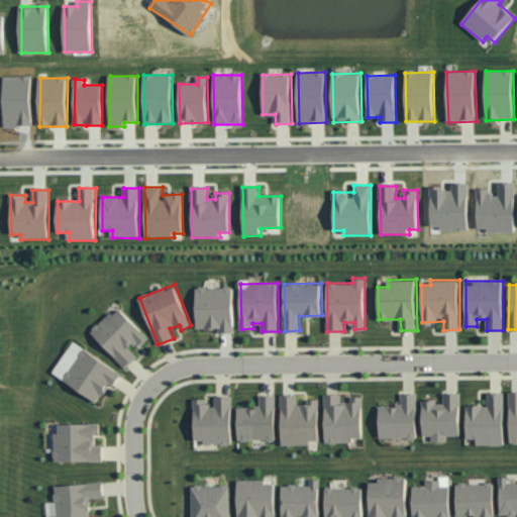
[(235,332),(234,287),(197,287),(198,328),(220,327),(221,332),(235,332)]
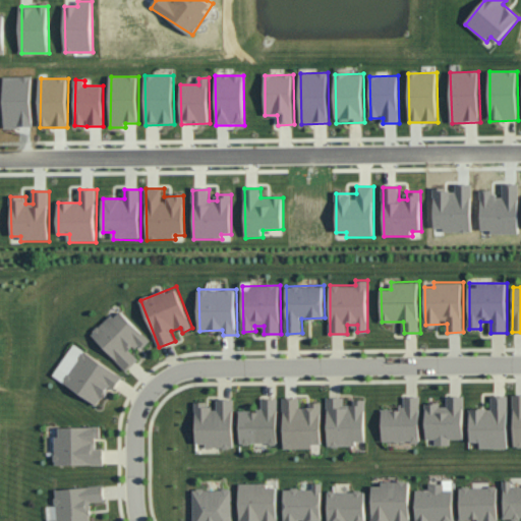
[(126,370),(139,359),(130,350),(137,344),(142,349),(151,340),(120,307),(92,335),(126,370)]
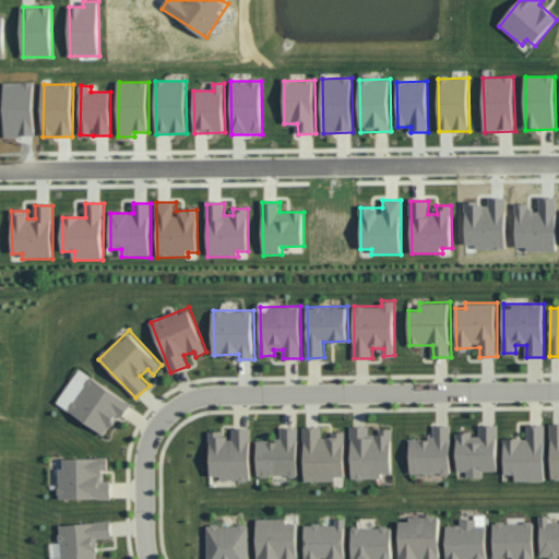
[(92,376),(81,368),(57,402),(68,409),(92,376)]
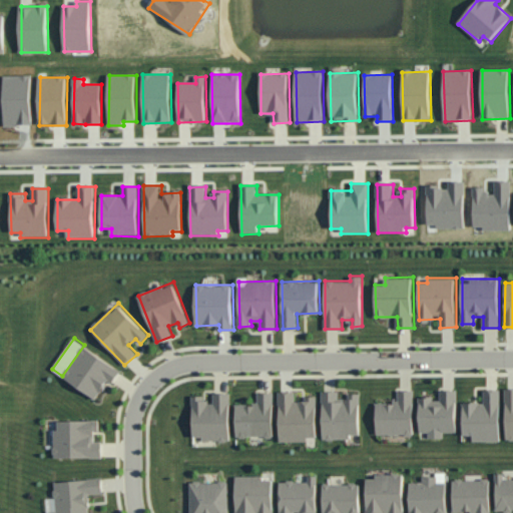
[(108,380),(113,384),(122,369),(83,346),(64,378),(97,398),(108,380)]
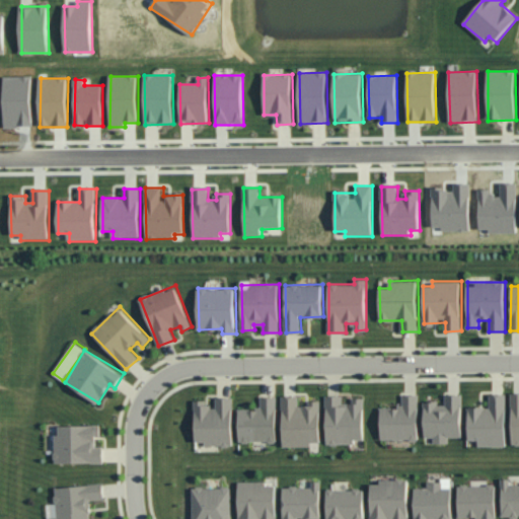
[(463,437),(463,393),(446,393),(446,401),(425,401),(425,437),(435,437),(435,442),(449,442),(449,437),(463,437)]
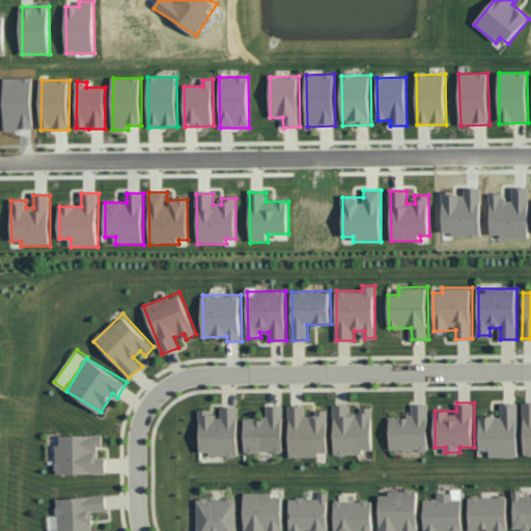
[(519,402),(502,402),(502,416),(480,416),(480,449),(491,449),(491,456),(519,456),(519,402)]
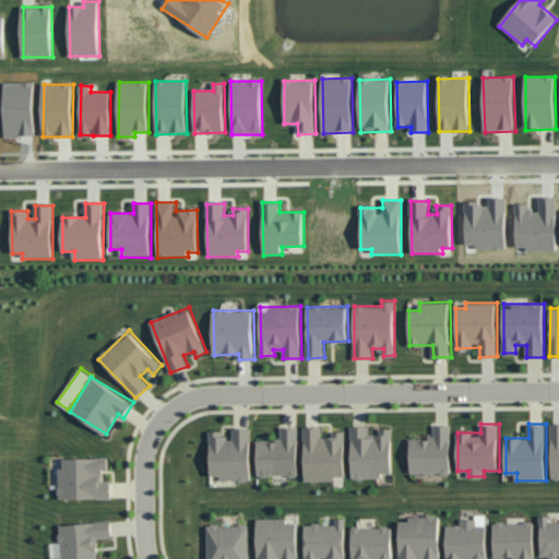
[(411,438),(411,474),(451,473),(451,425),(433,425),(435,438),(411,438)]
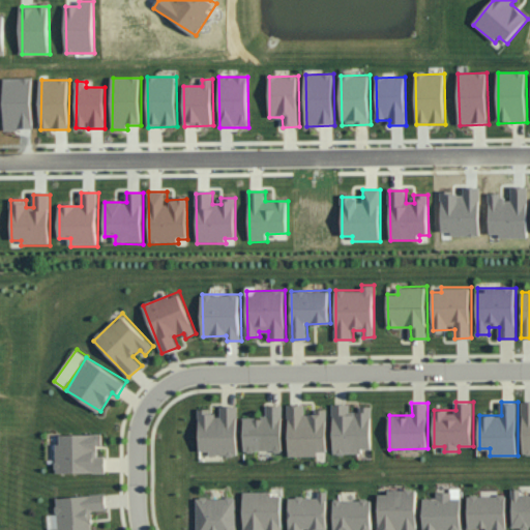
[(289,455),(319,455),(319,451),(327,451),(327,411),(305,411),(305,404),(289,404),(289,455)]
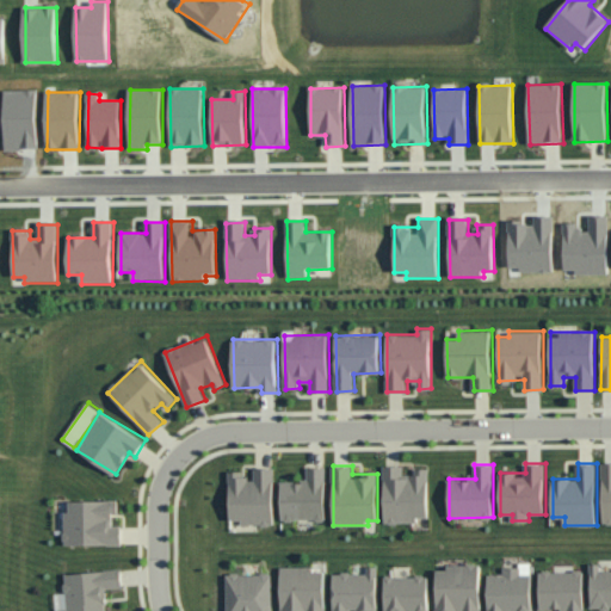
[(430,517),(429,468),(414,468),(414,474),(403,474),(403,466),(384,466),(386,523),(419,523),(419,517),(430,517)]
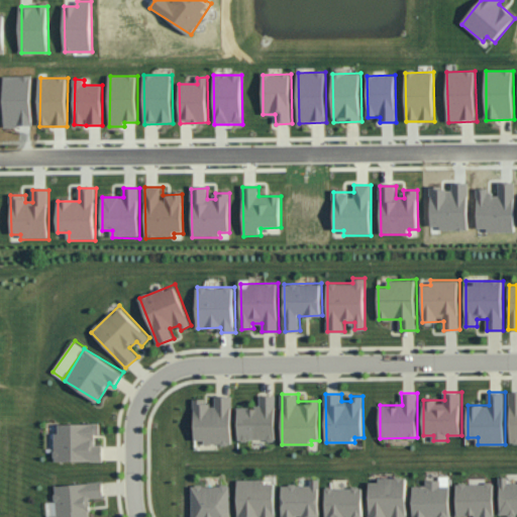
[(276,395),(261,395),(261,407),(238,407),(238,440),(276,440),(276,395)]
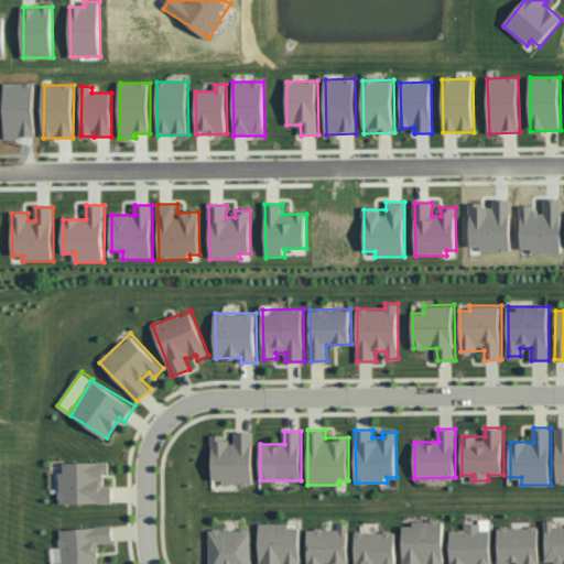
[(213,479),(224,479),(224,484),(253,485),(255,432),(236,432),(235,442),(226,442),(226,435),(213,434),(213,479)]
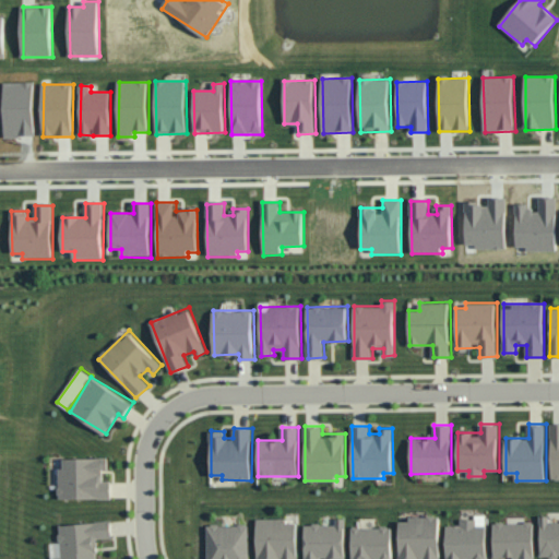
[(61,458),(61,498),(111,498),(111,480),(104,480),(104,470),(108,470),(109,458),(61,458)]
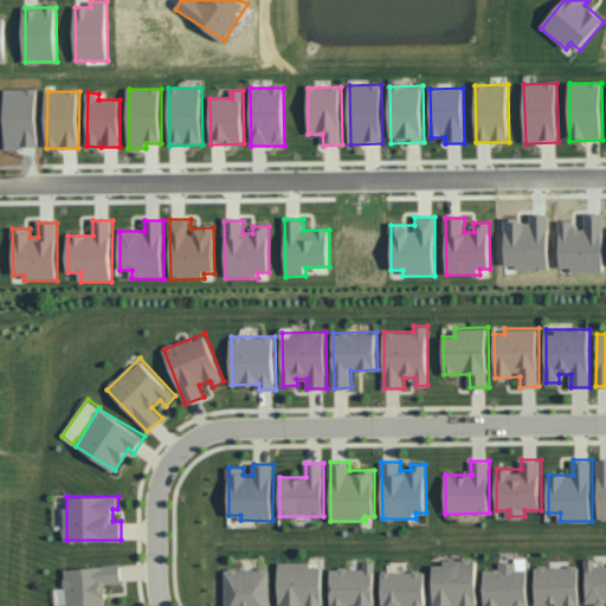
[(528,605),(528,558),(516,558),(516,562),(500,562),(500,569),(484,569),(484,605),(528,605)]
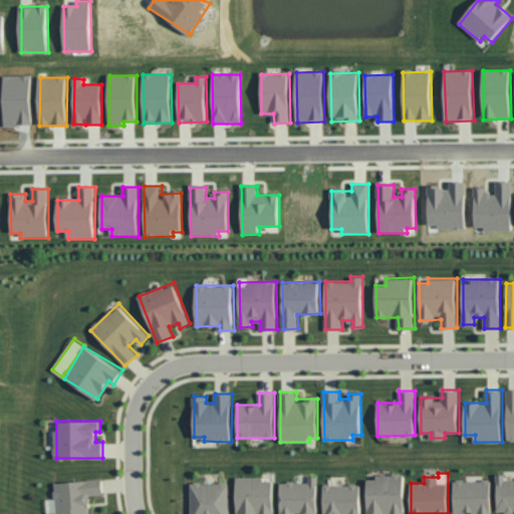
[(498,512),(513,511),(513,479),(506,480),(506,474),(497,474),(498,512)]
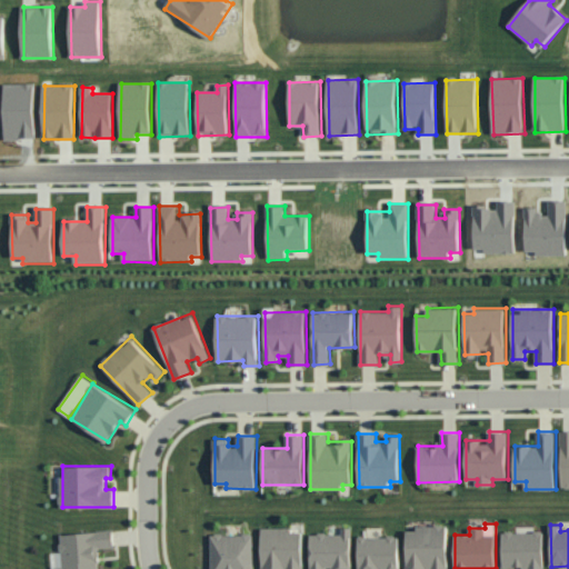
[(448,568),(448,526),(407,527),(407,568),(448,568)]
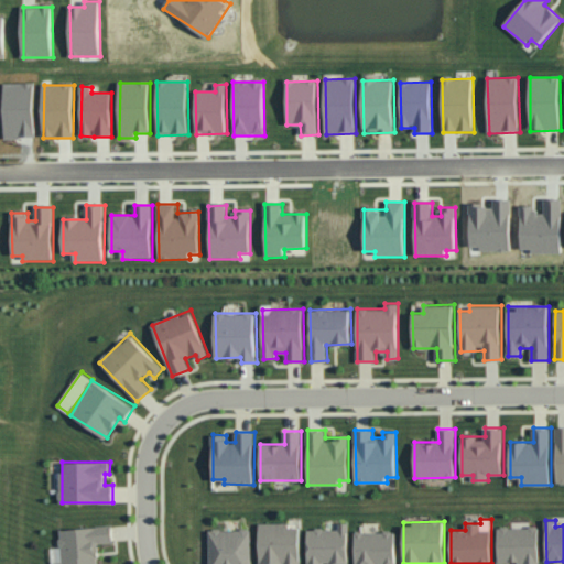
[(260,563),(301,563),(301,527),(291,527),(291,522),(260,523),(260,563)]
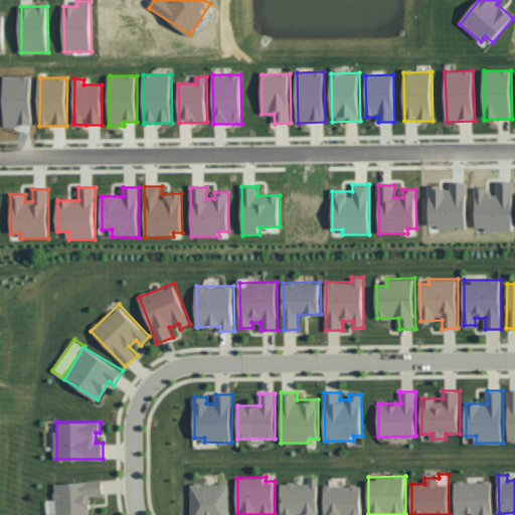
[(318,477),(310,477),(310,483),(281,483),(281,514),(297,514),(319,514),(318,477)]
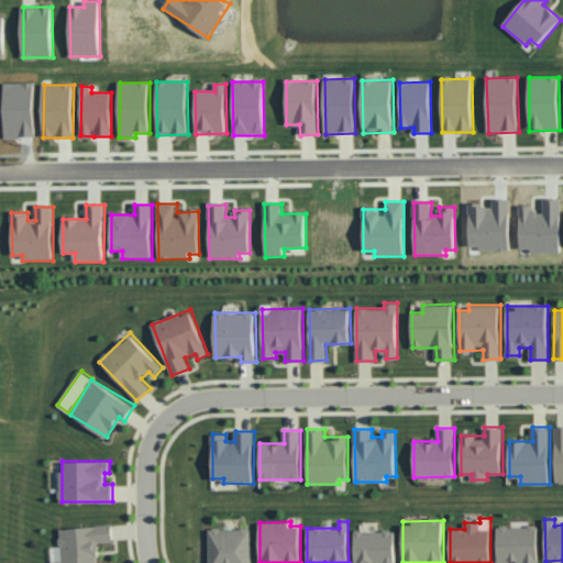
[(98,562),(98,542),(113,541),(113,525),(61,527),(62,561),(57,561),(56,562),(98,562)]
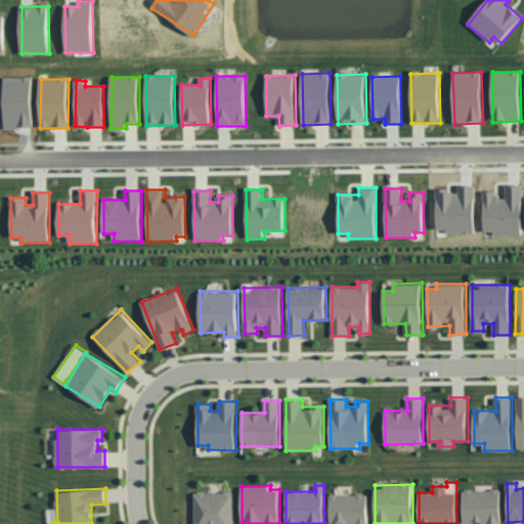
[(485,523),(501,523),(500,489),(463,490),(464,523),(485,523)]
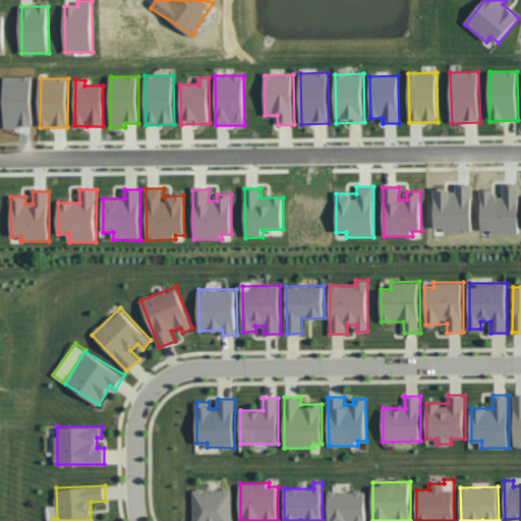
[(193,489),(193,520),(232,520),(233,488),(193,489)]
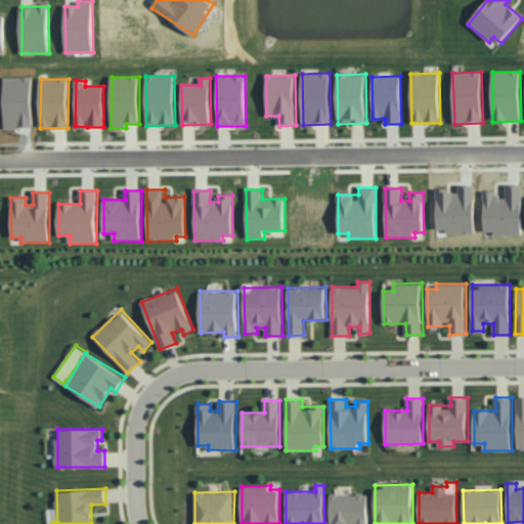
[(331,493),(330,523),(367,523),(368,494),(331,493)]
